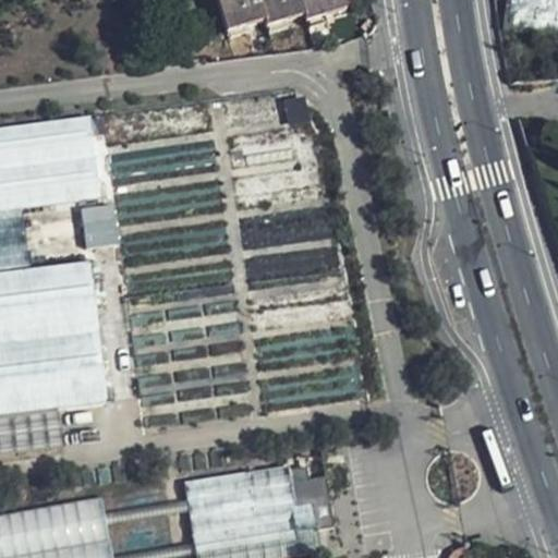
[(348,8),(344,0),(220,0),(231,35),(270,22),(273,27),(311,15),(312,19),(348,8)]
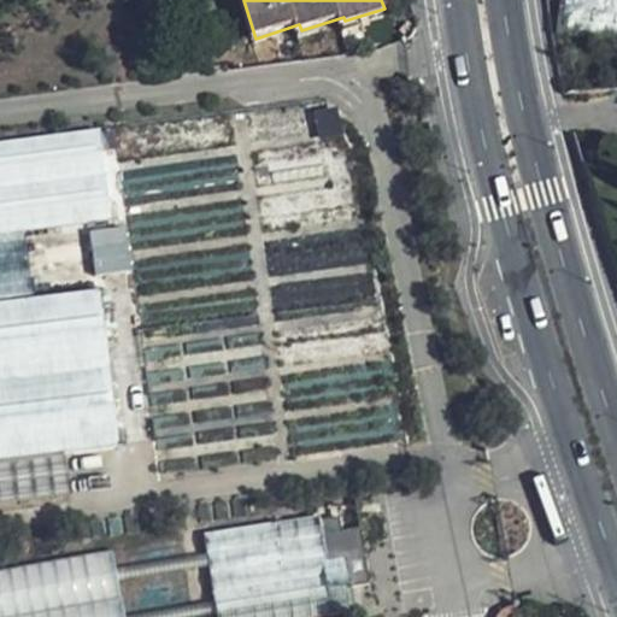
[(616,39),(616,0),(556,0),(560,33),(616,39)]
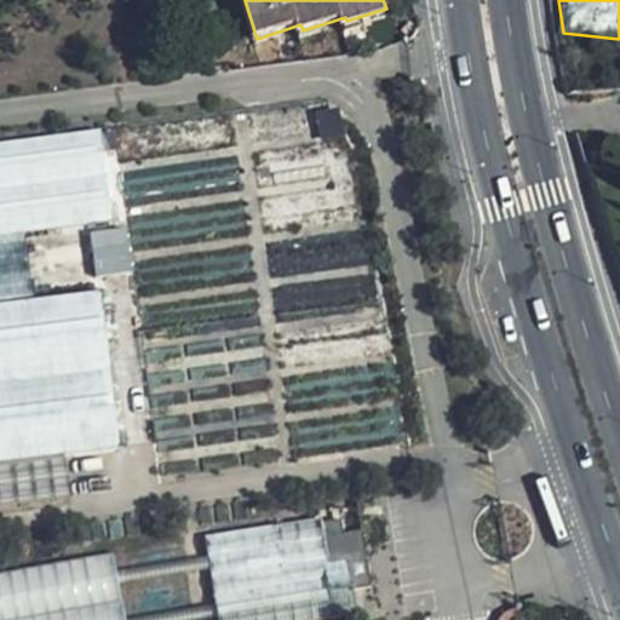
[(126,227),(90,233),(96,276),(133,270),(126,227)]
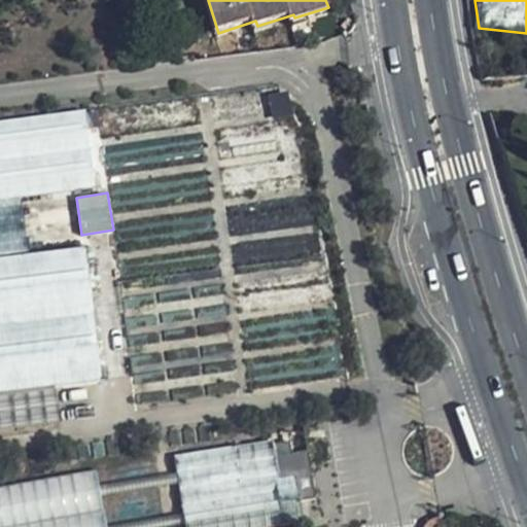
[(288,440),(176,452),(183,526),(279,526),(303,525),(300,498),(312,497),(307,450),(290,452),(288,440)]
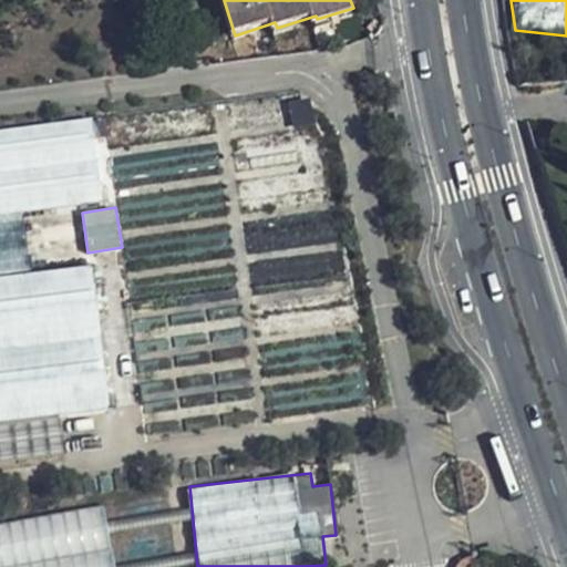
[(0,522),(0,566),(113,566),(103,505),(0,522)]
